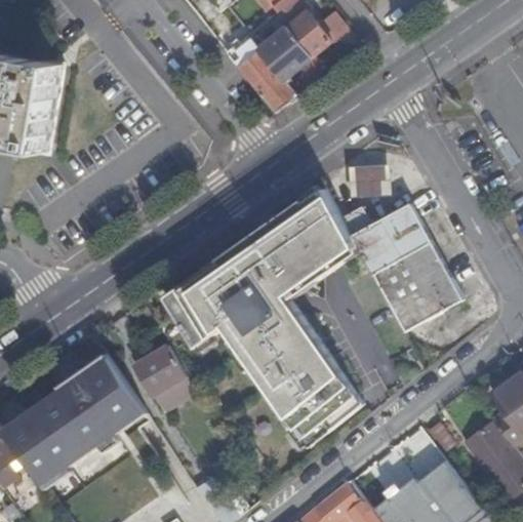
[(186,0),(199,16),(214,2),(212,0),(186,0)]
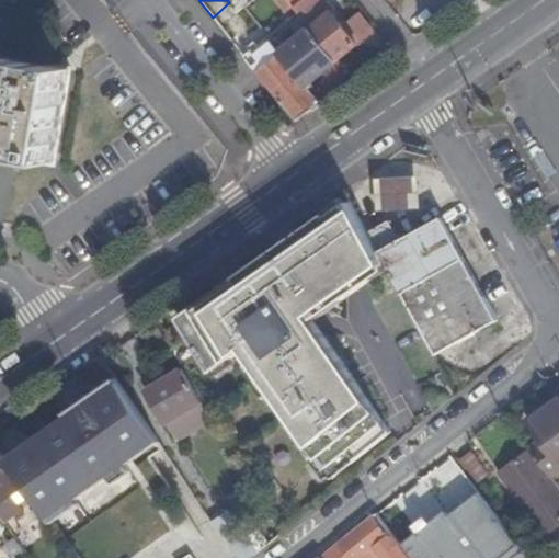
[(287,0),(308,25),(333,57),(355,40),(352,36),(356,33),(351,24),(346,29),(322,0),(287,0)]
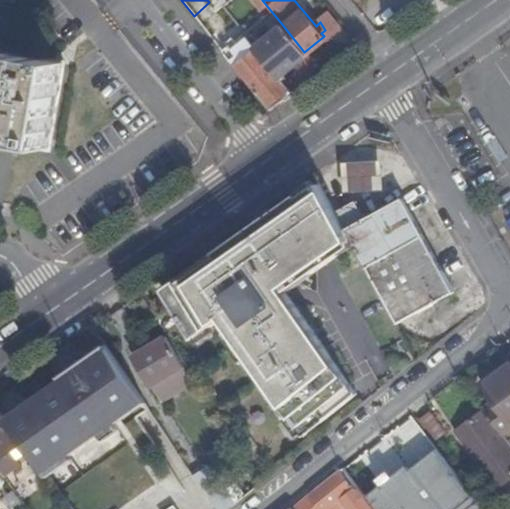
[(306,82),(320,72),(304,52),(281,23),(232,63),(269,108),(291,92),(277,74),(298,57),(301,62),(294,68),(306,82)]
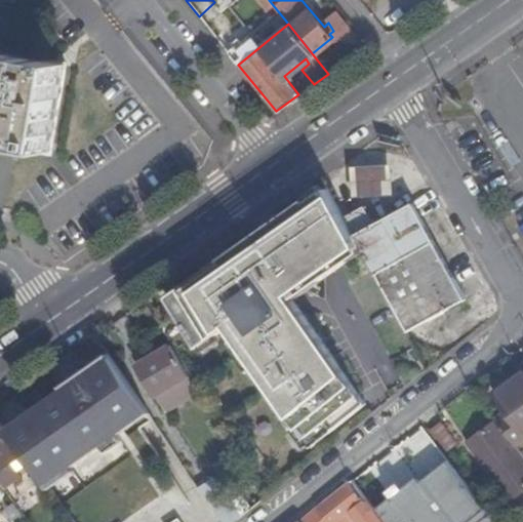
[(63,61),(0,49),(0,141),(48,150),(63,61)]
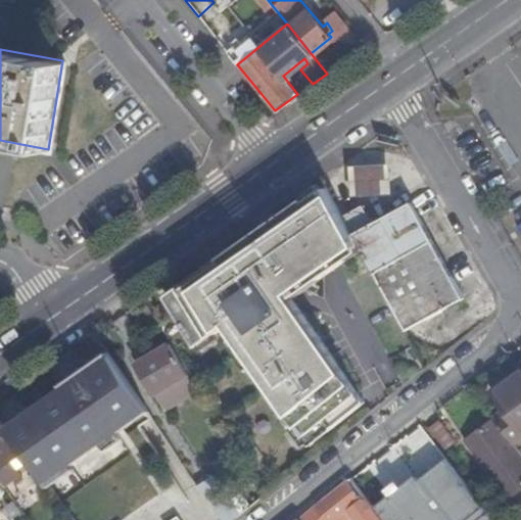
[(237,65),(226,76),(246,101),(257,91),(237,65)]
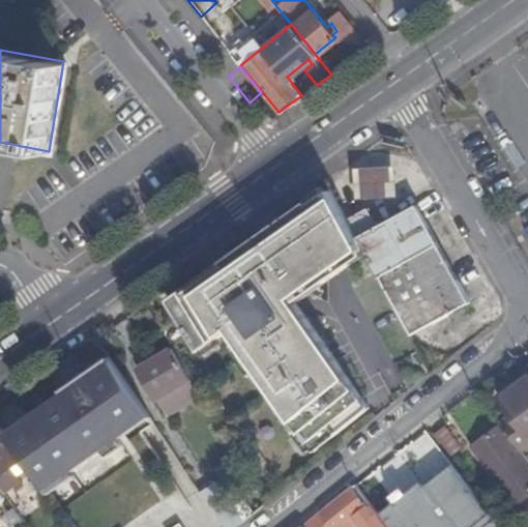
[(393,165),(352,167),(354,199),(396,196),(393,165)]
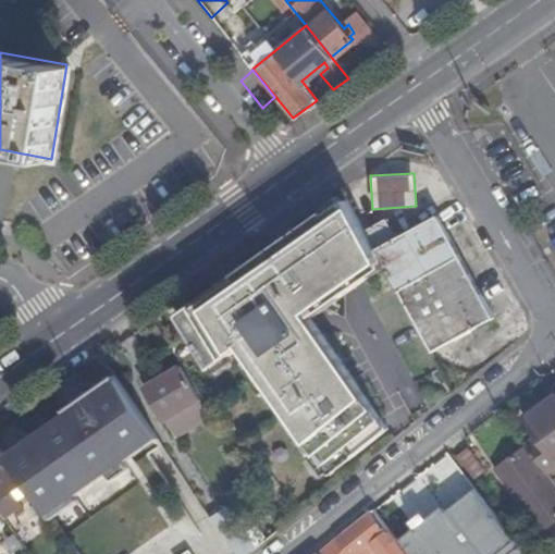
[(384,217),(362,228),(399,298),(405,306),(410,318),(429,351),(490,317),(435,214),(395,236),(384,217)]
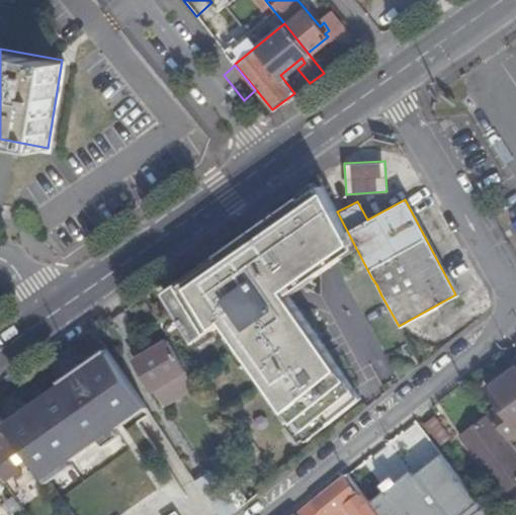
[(305,439),(358,396),(283,289),(318,266),(317,258),(288,204),(263,222),(263,221),(163,290),(193,341),(222,321),(249,359),(246,361),(287,420),(290,418),(303,435),(305,439)]
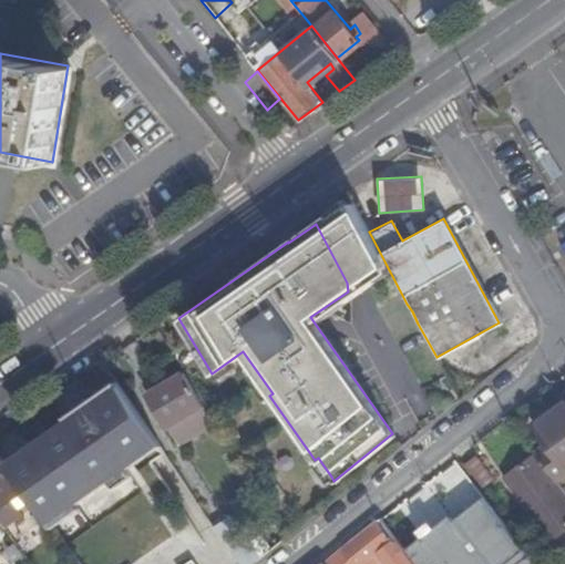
[(212,421),(183,370),(166,380),(165,380),(156,385),(158,389),(147,395),(176,442),(212,421)]
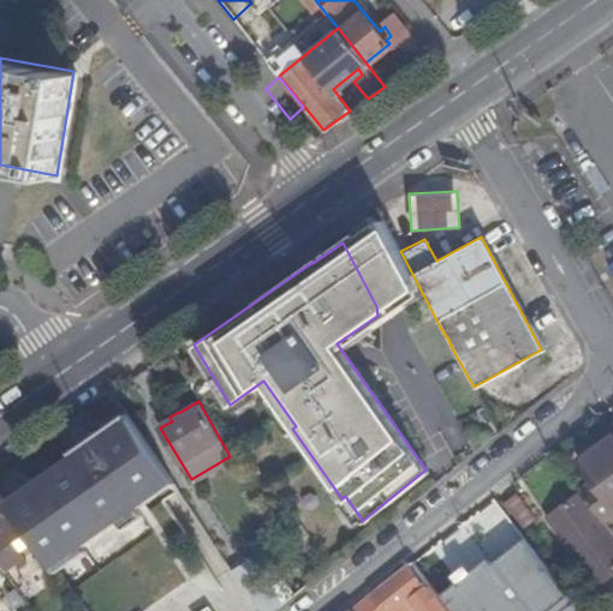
[(34,540),(51,565),(142,501),(137,493),(165,474),(125,413),(95,433),(100,441),(7,505),(34,540)]
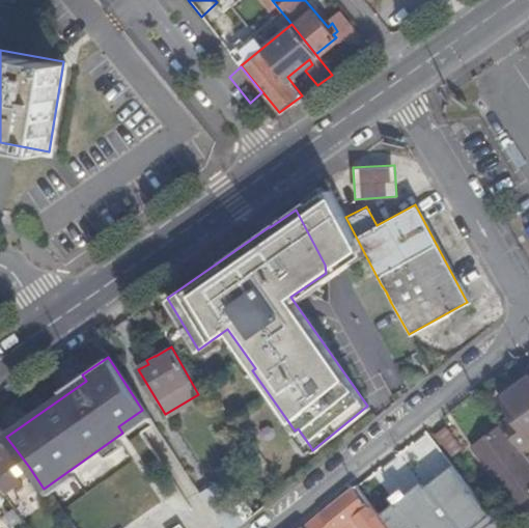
[(148,364),(146,360),(136,366),(138,369),(148,364)]
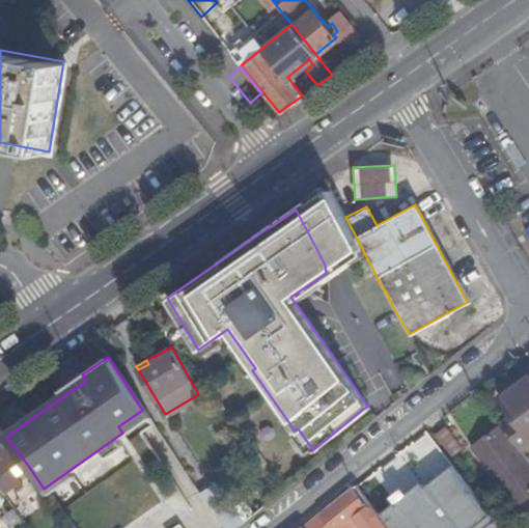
[(528,371),(508,388),(528,415),(528,371)]
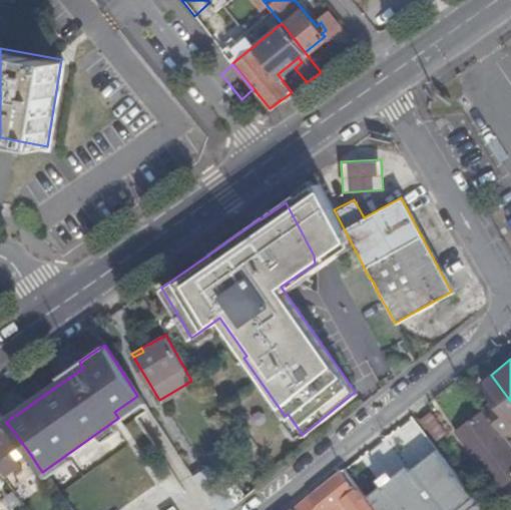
[(3,418),(6,422),(83,368),(79,362),(52,380),(54,382),(3,418)]
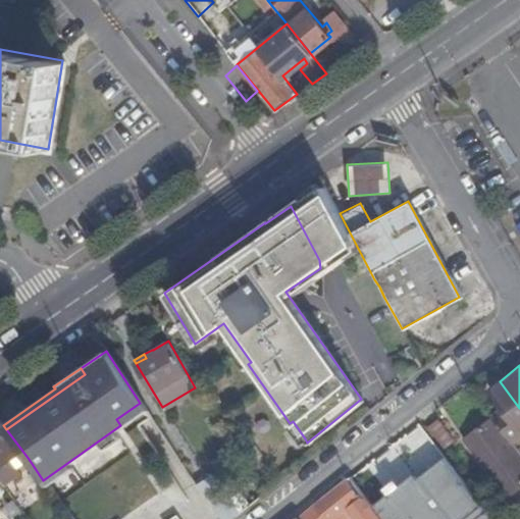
[(503,406),(491,415),(492,417),(510,439),(519,430),(519,408),(500,381),(489,388),(503,406)]
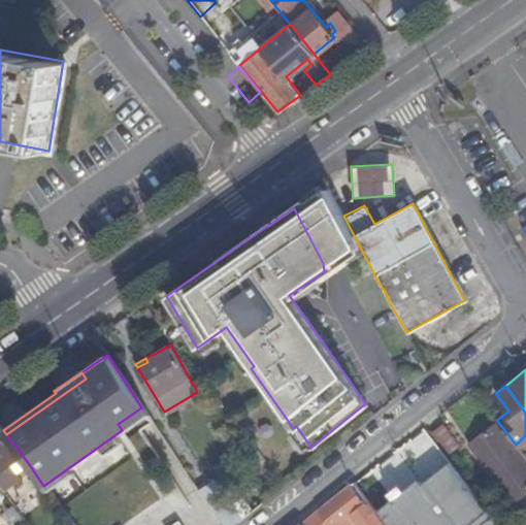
[(118,424),(122,430),(145,414),(141,407),(118,424)]
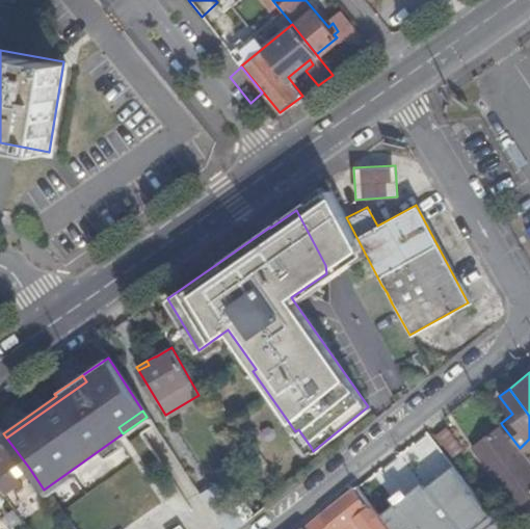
[(460,447),(444,425),(433,433),(450,455),(460,447)]
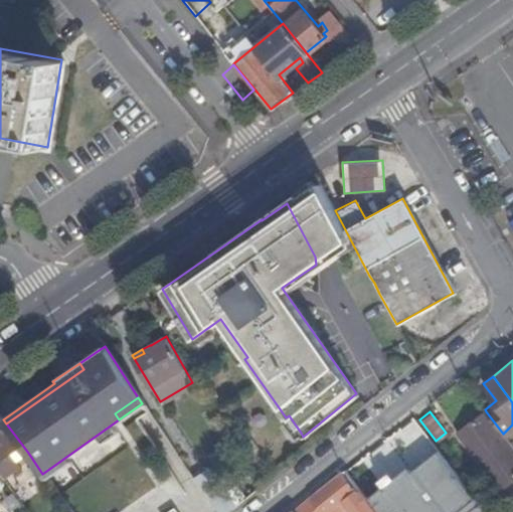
[(512,447),(503,434),(486,411),(457,435),(481,465),(482,464),(500,488),(512,477),(512,447)]
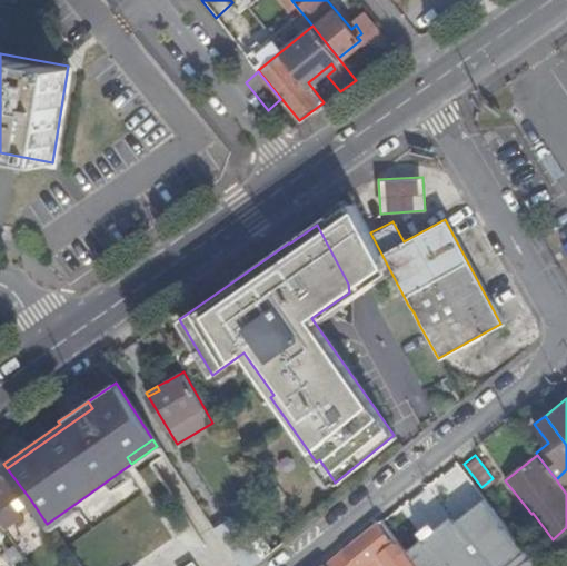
[(0,525),(3,528),(21,515),(18,510),(31,500),(7,468),(3,464),(0,459),(0,525)]
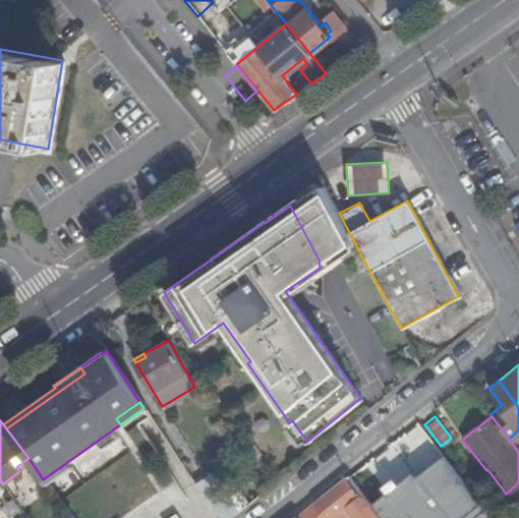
[(375,452),(345,475),(368,505),(376,499),(368,488),(390,471),(375,452)]
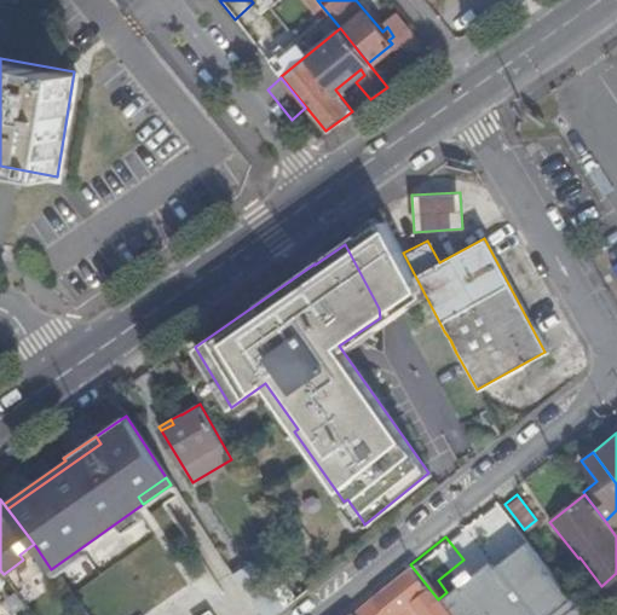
[(231,572),(258,614),(269,614),(281,605),(267,586),(251,560),(231,572)]
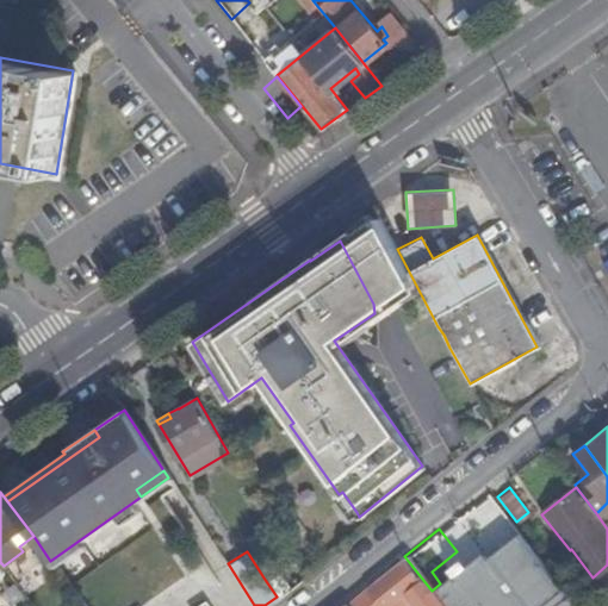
[(404,556),(365,588),(379,605),(409,605),(411,605),(445,605),(432,591),(404,556)]
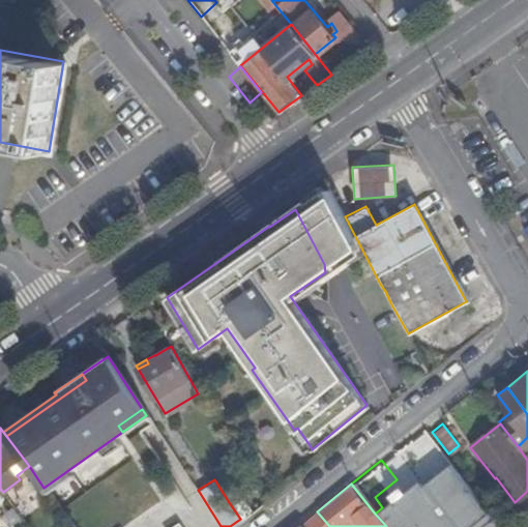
[(239,495),(229,502),(240,519),(251,511),(239,495)]
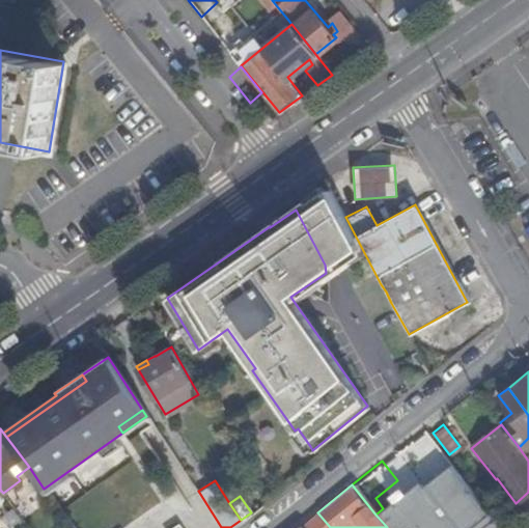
[(457,527),(445,510),(422,527),(457,527)]
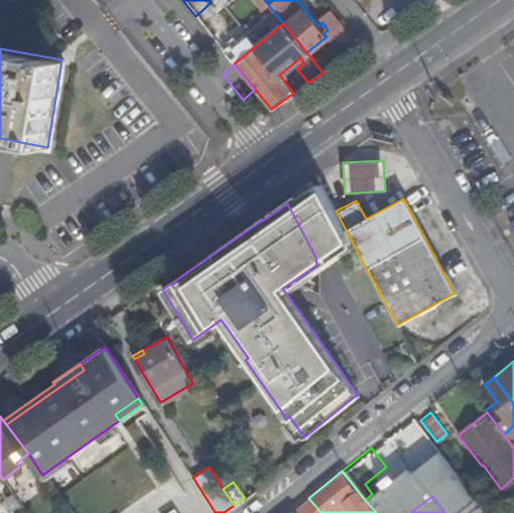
[(320,512),(308,498),(291,510),(293,512),(320,512)]
